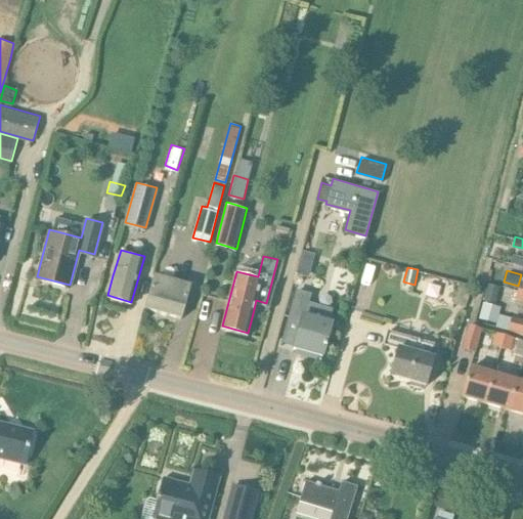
[(155,273),(151,286),(145,305),(181,315),(190,284),(155,273)]
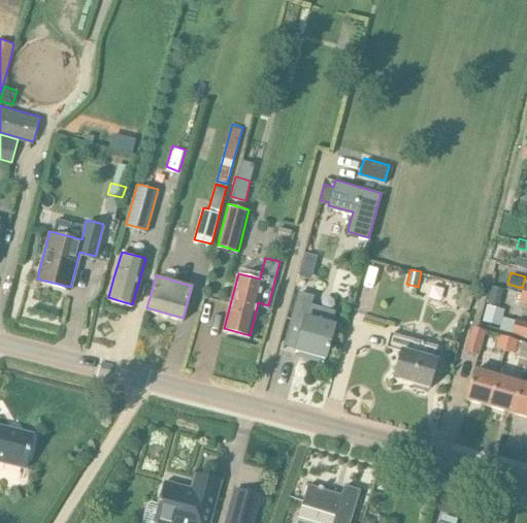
[(491,283),(487,299),(500,303),(503,286),(491,283)]
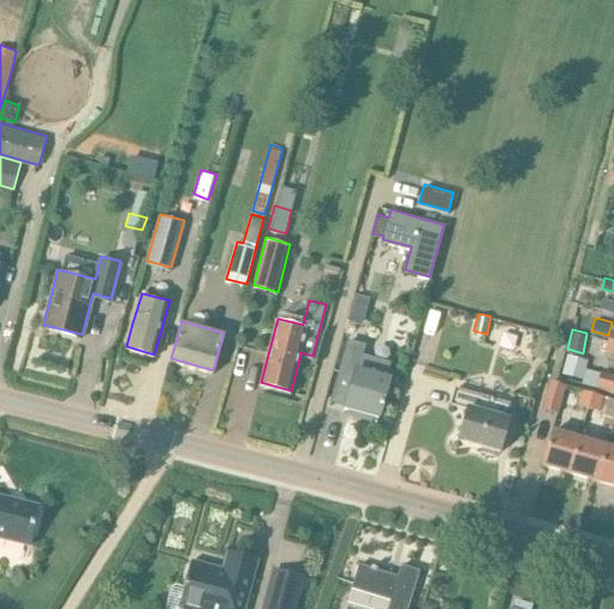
[(349,338),(346,347),(339,370),(355,375),(345,406),(379,415),(389,377),(387,377),(391,360),(361,351),(363,341),(349,338)]
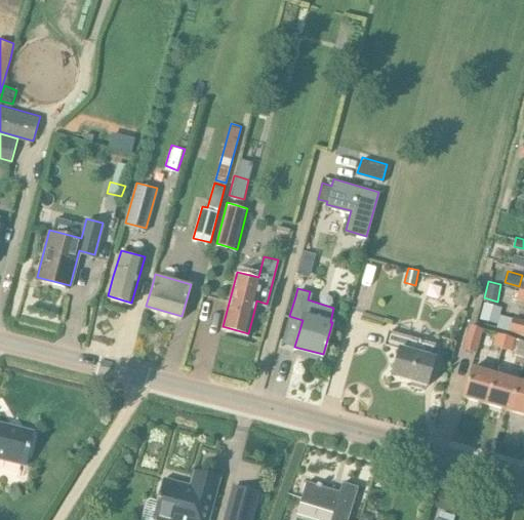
[(496,324),(508,327),(523,332),(523,320),(512,317),(511,318),(498,315),(500,307),(485,303),(481,317),(497,321),(496,324)]
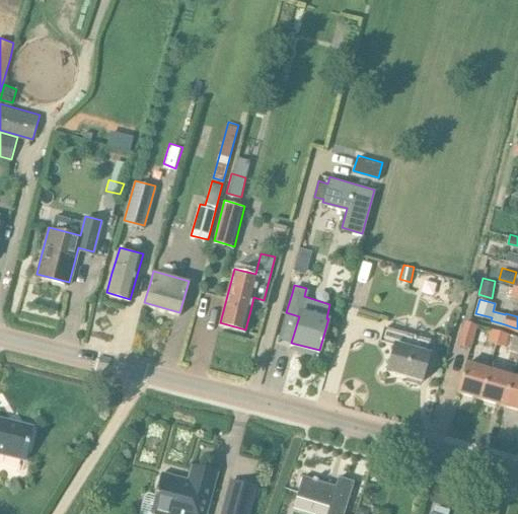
[(472,346),(477,323),(464,319),(458,343),(472,346)]
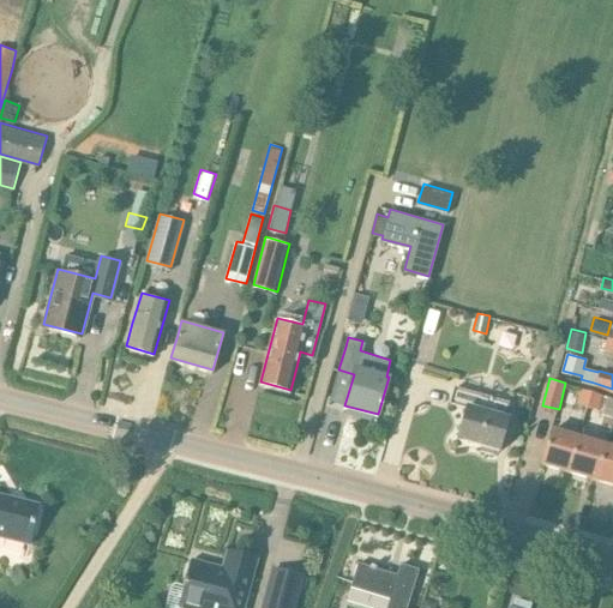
[(455,384),(454,389),(450,401),(467,405),(458,437),(499,449),(509,415),(506,415),(510,399),(455,384)]
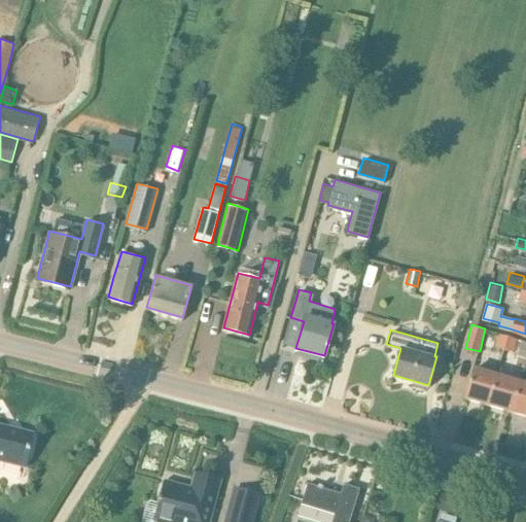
[(495,344),(504,346),(509,335),(499,332),(495,344)]
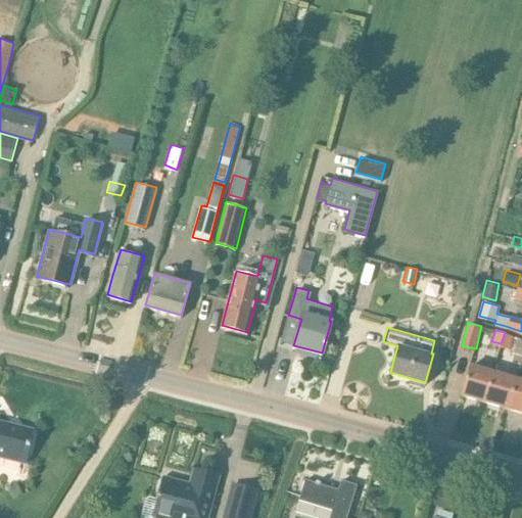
[(514,335),(505,332),(501,343),(510,346),(514,335)]
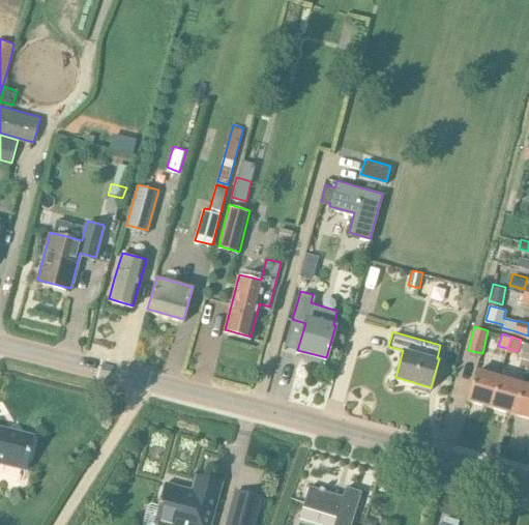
[(475,370),(473,378),(468,398),(492,405),(499,376),(475,370)]
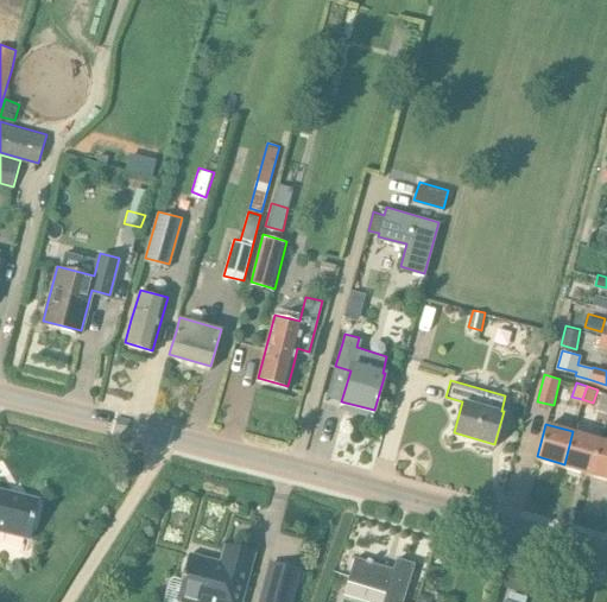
[(573,431),(564,464),(592,471),(600,439),(573,431)]
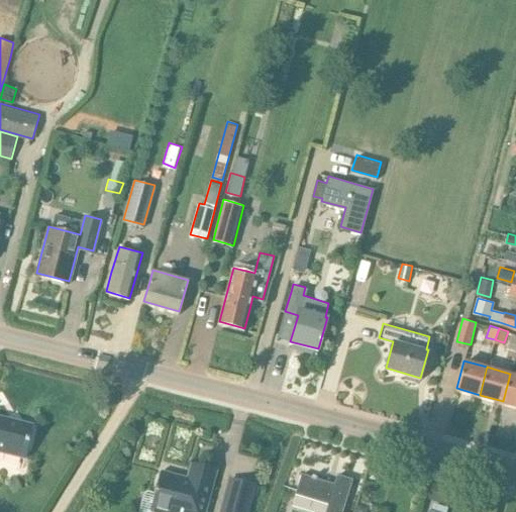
[(515,375),(510,374),(503,401),(515,405),(515,375)]
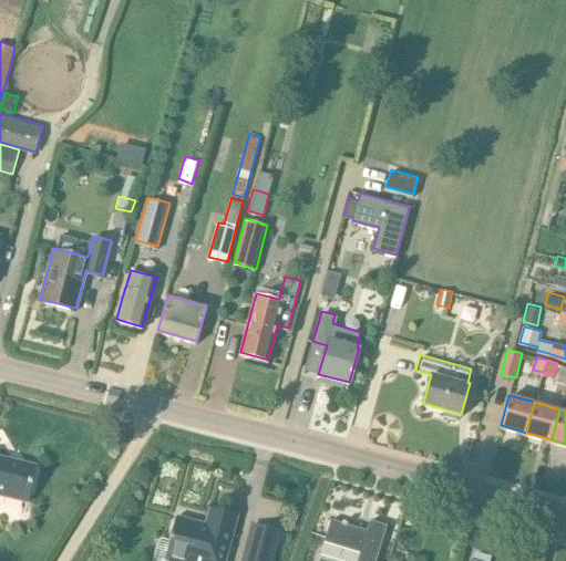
[(37,463),(35,463),(34,466),(12,460),(12,457),(0,454),(0,491),(28,499),(37,463)]
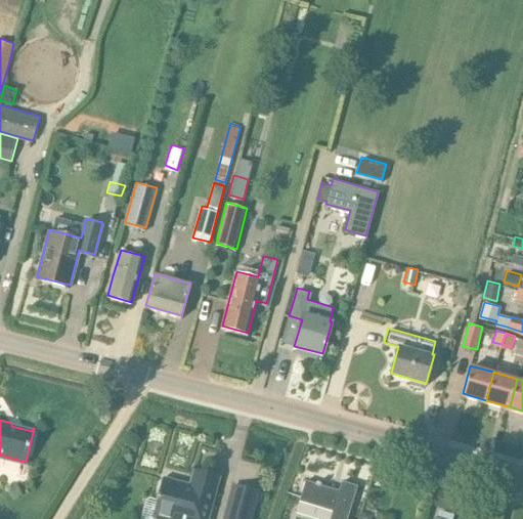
[(207,518),(214,494),(219,474),(194,468),(190,483),(165,476),(160,492),(158,492),(157,496),(160,498),(159,498),(151,496),(146,499),(141,518),(207,518)]
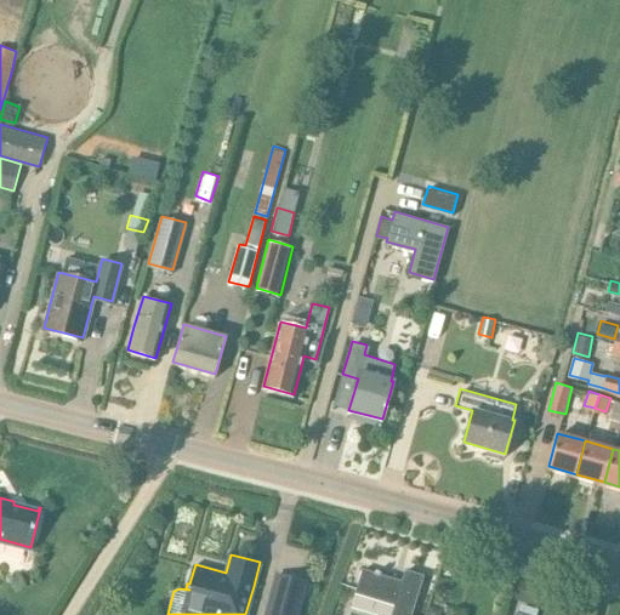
[(416,614),(411,614),(425,573),(405,567),(403,578),(381,571),(381,570),(375,568),(375,570),(363,567),(354,591),(394,603),(390,614),(416,614)]
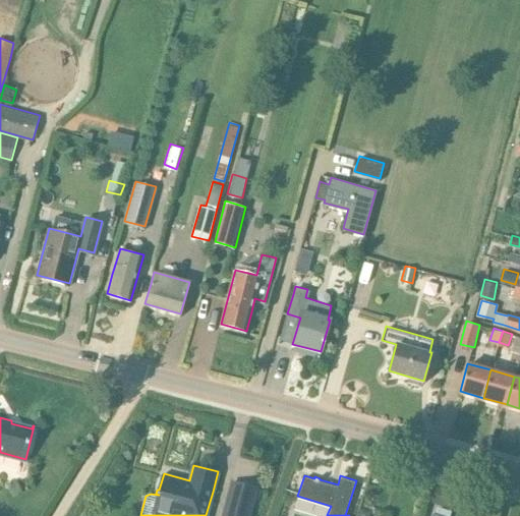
[(249,515),(258,484),(234,478),(223,515),(249,515)]
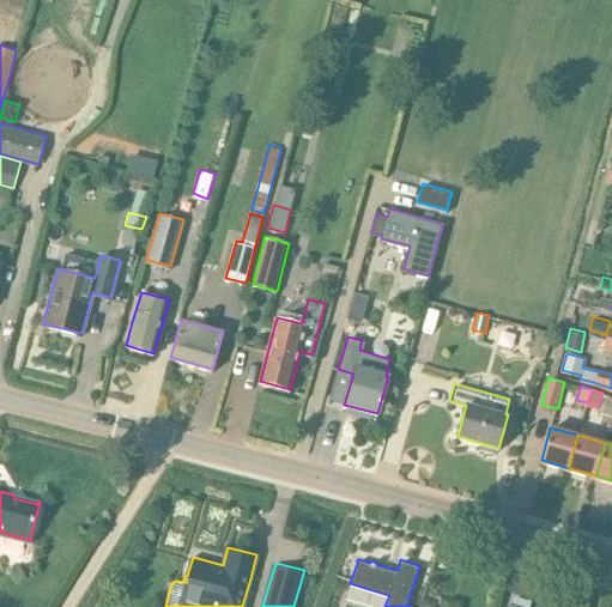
[(514,569),(508,588),(527,594),(533,575),(514,569)]
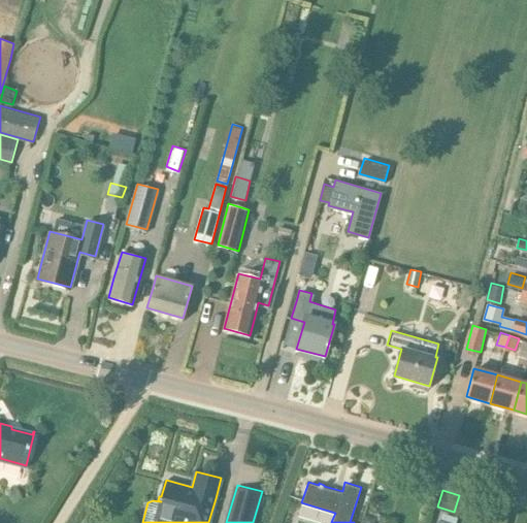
[(488,501),(484,516),(502,521),(506,508),(488,501)]
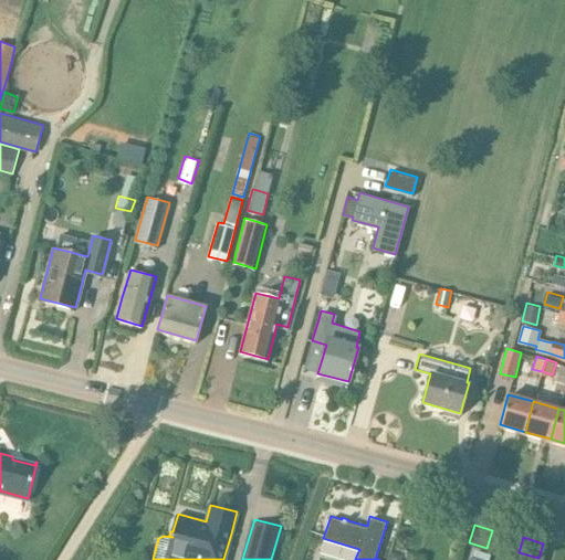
[(391,549),(387,559),(401,559),(404,552),(391,549)]
